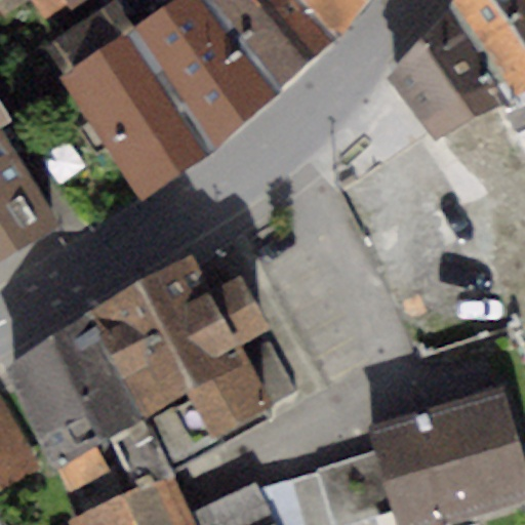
[(67,3),(64,0),(0,0),(0,16),(24,0),(28,0),(42,19),(67,3)]
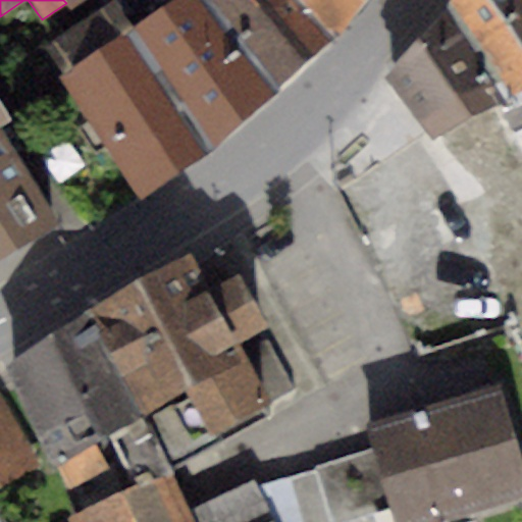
[(63,0),(66,3),(70,9),(84,0),(63,0)]
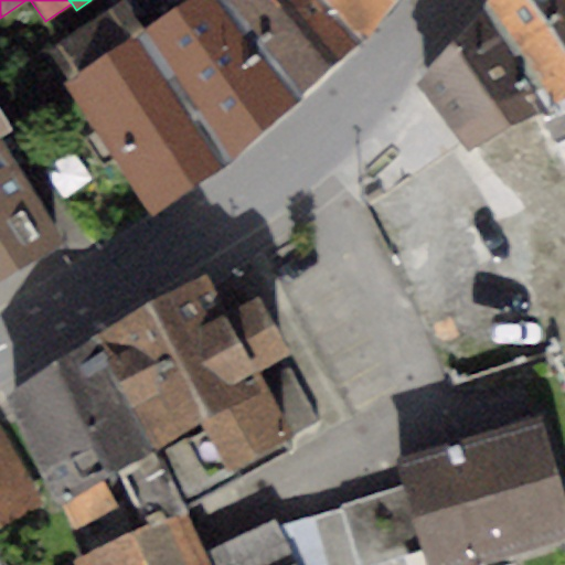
[(188,0),(178,8),(137,36),(222,168),(299,102),(225,0),(188,0)]
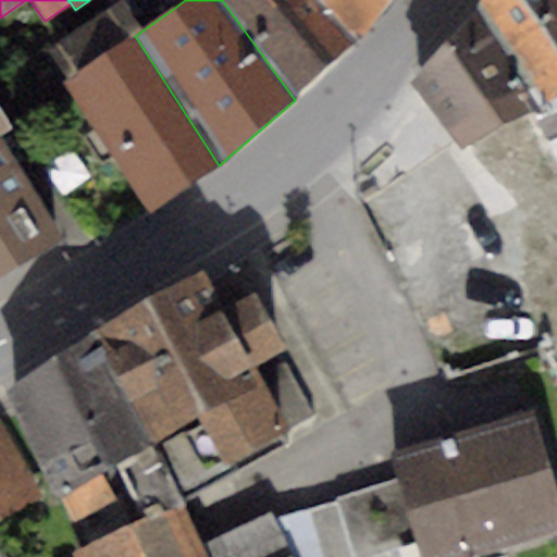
[(222,0),(295,100),(361,38),(322,0),(222,0)]
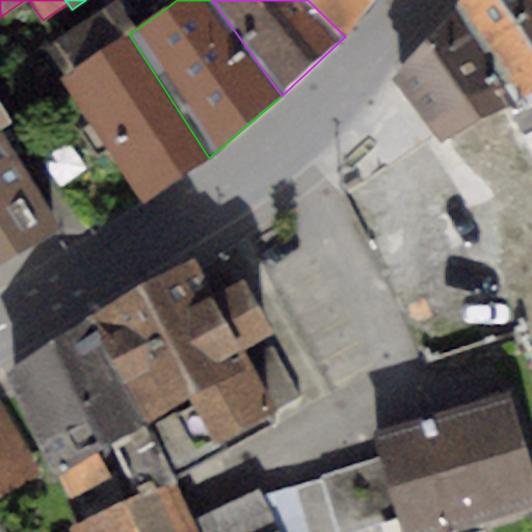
[(308,0),(345,36),(372,0),(308,0)]
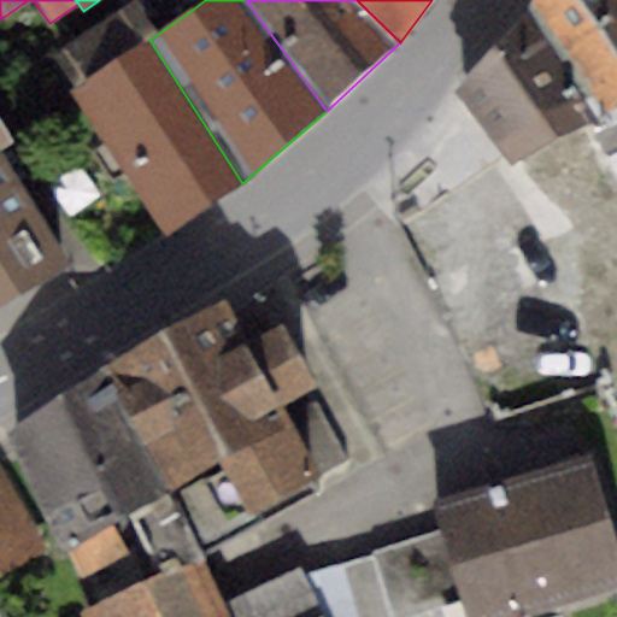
[(616,0),(532,0),(526,11),(595,119),(616,109),(616,41),(605,28),(616,21),(616,0)]
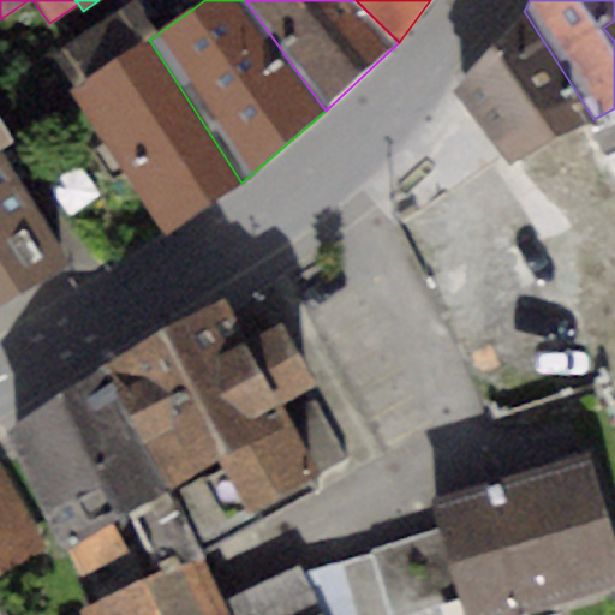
[(524,11),(451,90),(511,162),(593,119),(524,11)]
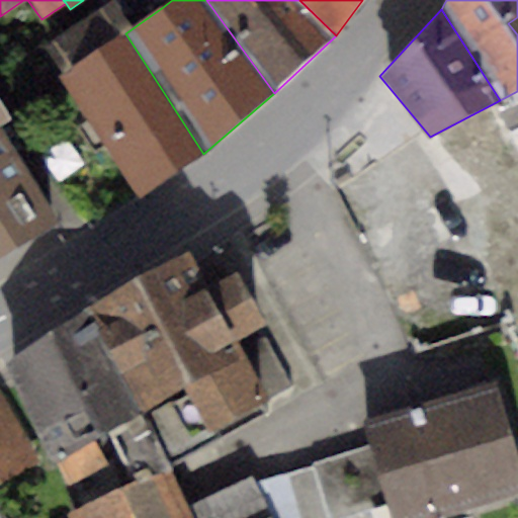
[(125,33),(56,81),(135,197),(203,154),(125,33)]
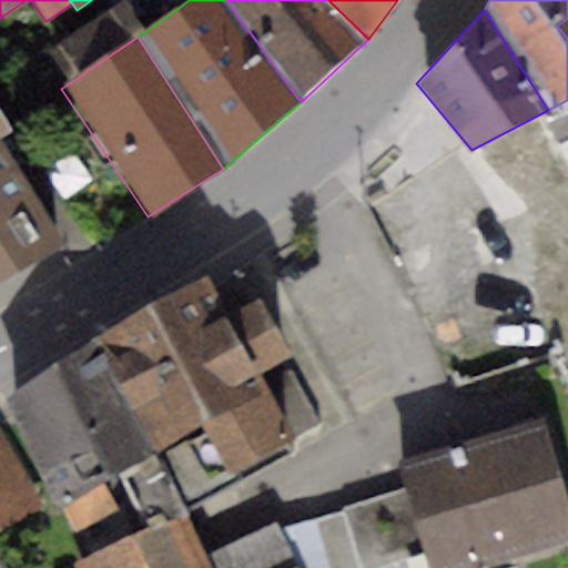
[(0,277),(62,241),(0,137),(0,134),(10,128),(0,111),(0,277)]
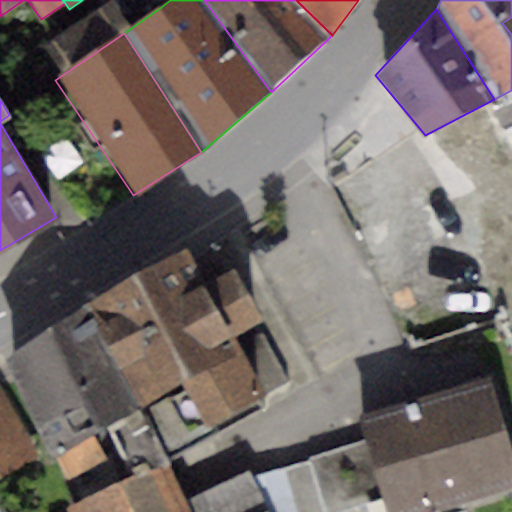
[(189,247),(85,302),(163,452),(211,425),(215,433),(264,407),(259,396),(288,379),(232,266),(207,281),(189,247)]
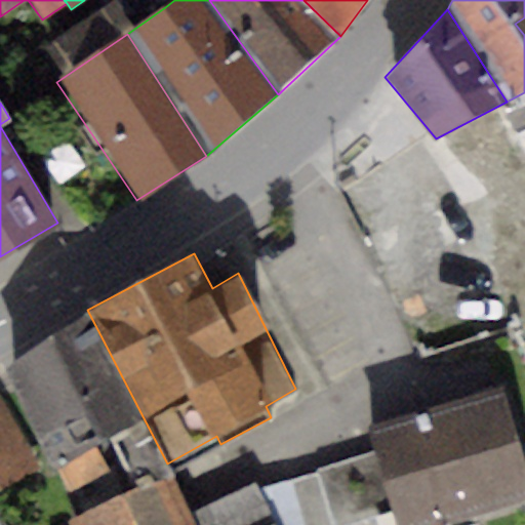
[(87,310),(7,367),(65,494),(106,470),(96,443),(110,437),(134,490),(172,473),(167,463),(87,310)]
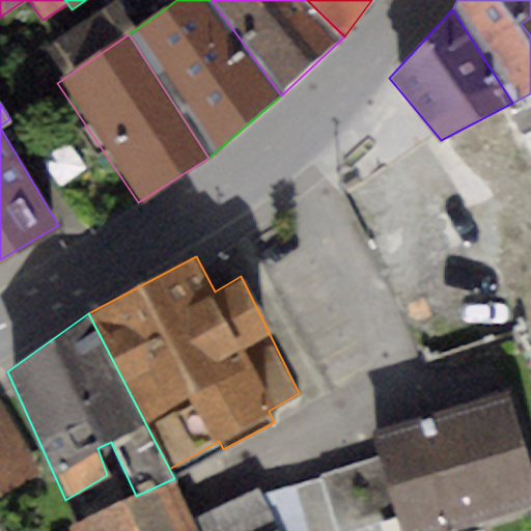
[(530,473),(507,393),(373,431),(381,457),(399,519),(402,530),(419,530),(530,498),(530,473)]
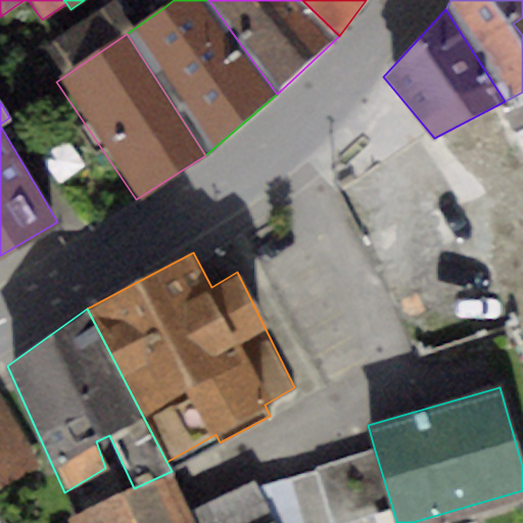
[(0,399),(0,492),(39,472),(0,399)]
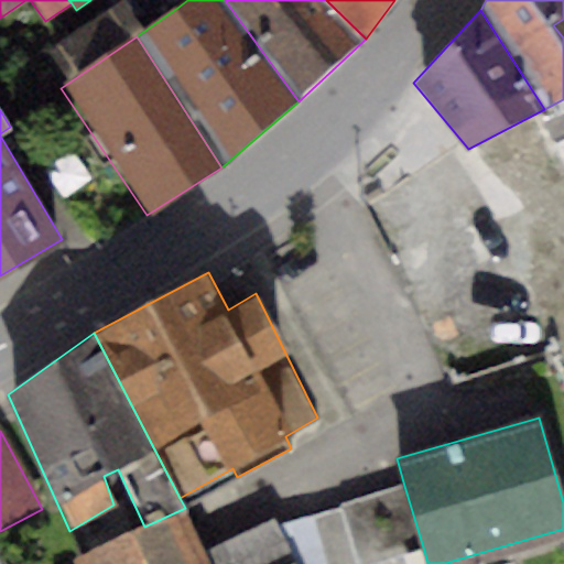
[(378,563),(424,551),(404,486),(340,505),(343,512),(358,563),(378,563)]
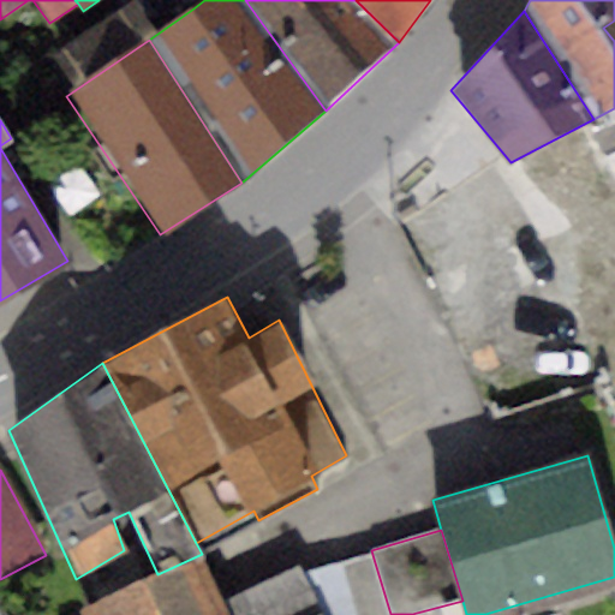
[(157,574),(79,610),(81,614),(230,614),(225,603),(202,554),(157,574)]
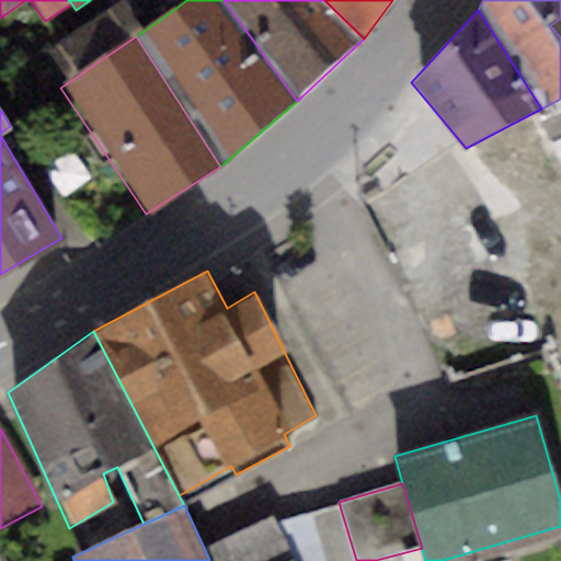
[(356,560),(341,510),(312,518),(325,560),(356,560)]
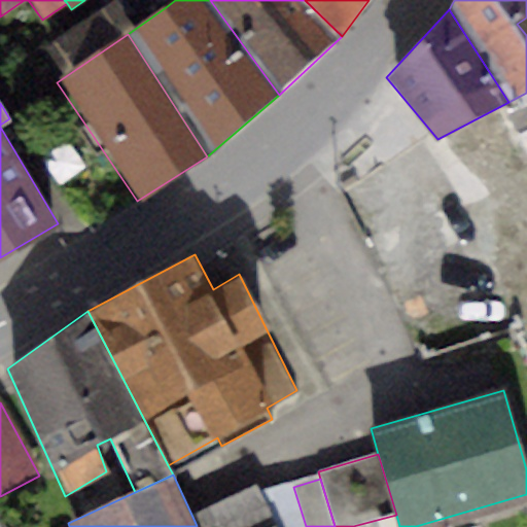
[(275,526),(257,488),(192,517),(197,526),(275,526)]
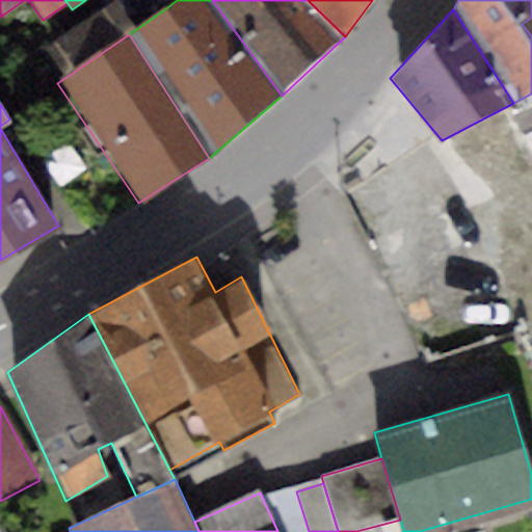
All buildings are outlined.
